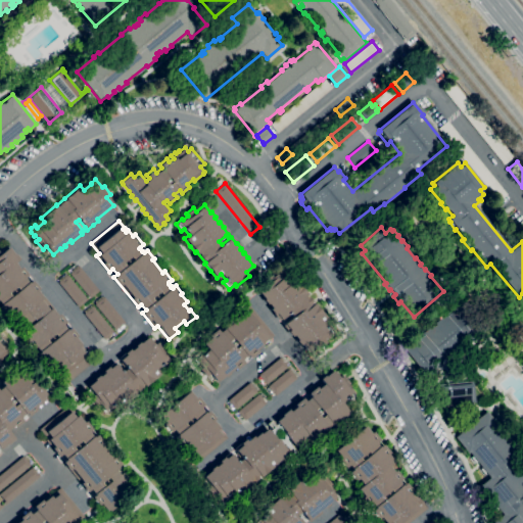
[(82,344),(82,343),(85,347),(84,348),(85,350),(85,351),(93,362),(68,382),(58,371),(58,372),(53,366),(54,364),(52,362),(51,363),(47,358),(42,362),(37,354),(41,351),(37,347),(33,350),(32,349),(33,348),(26,340),(28,339),(21,332),(25,330),(14,317),(9,320),(0,308),(0,306),(3,304),(0,300),(0,249),(3,247),(4,249),(8,246),(14,254),(15,253),(19,257),(14,262),(19,268),(21,266),(28,275),(25,277),(26,278),(26,279),(28,282),(29,281),(30,283),(33,280),(39,288),(37,290),(43,297),(43,296),(49,304),(46,306),(49,310),(51,307),(57,315),(59,313),(66,322),(65,323),(66,324),(63,326),(65,329),(66,328),(67,330),(68,329),(66,326),(68,325),(78,335),(76,337),(82,344)]
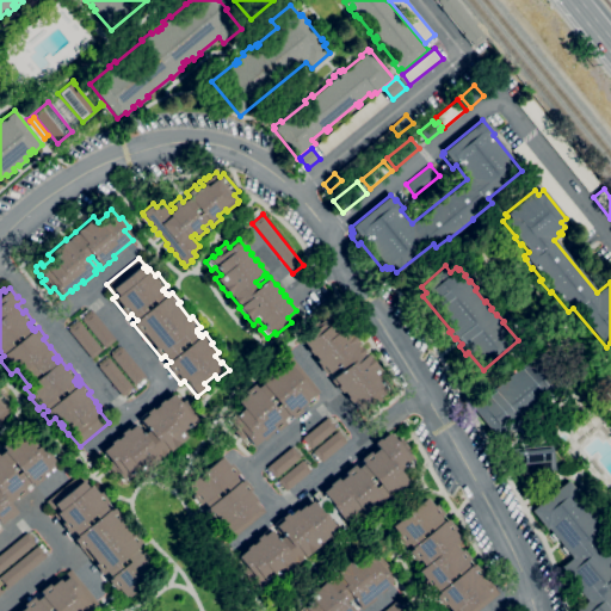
[(105,349),(81,320),(92,310),(116,339),(105,349)]
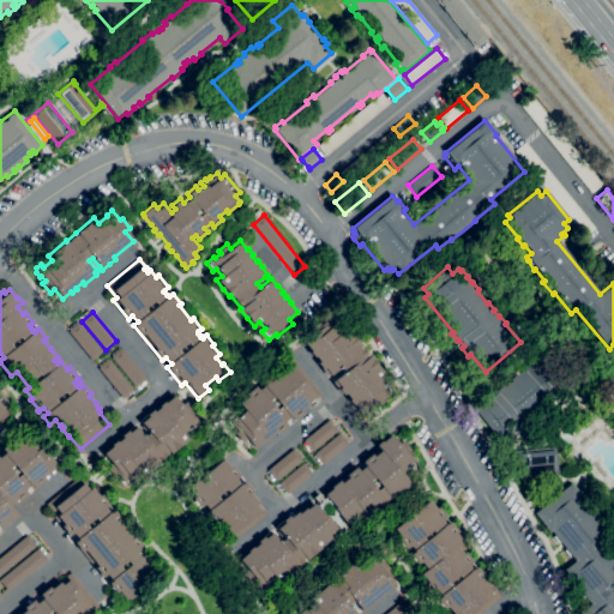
[(366,414),(362,409),(360,411),(359,410),(357,411),(353,404),(351,405),(347,401),(349,399),(344,393),(342,395),(338,390),(332,383),(333,380),(333,379),(343,372),(339,367),(327,377),(317,362),(319,361),(314,356),(313,357),(309,351),(311,350),(304,341),(308,337),(305,332),(319,321),(320,324),(331,315),(336,323),(338,326),(337,326),(341,331),(347,326),(361,345),(368,356),(369,355),(384,374),(378,378),(381,383),(380,383),(383,386),(385,384),(391,392),(392,391),(392,392),(387,396),(387,395),(380,401),(383,403),(373,409),(371,407),(369,408),(371,410),(366,414)]
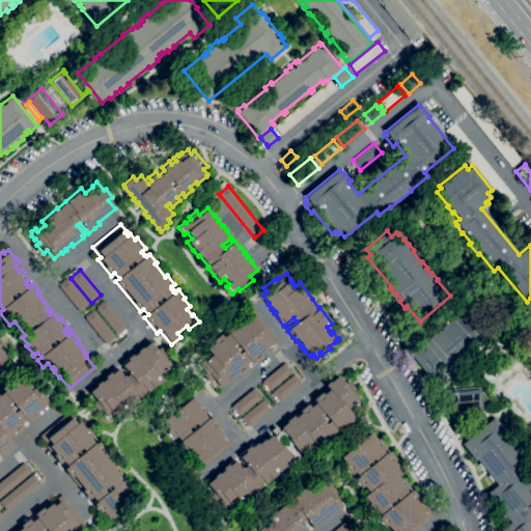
[(80,312),(59,286),(68,278),(89,304),(80,312)]
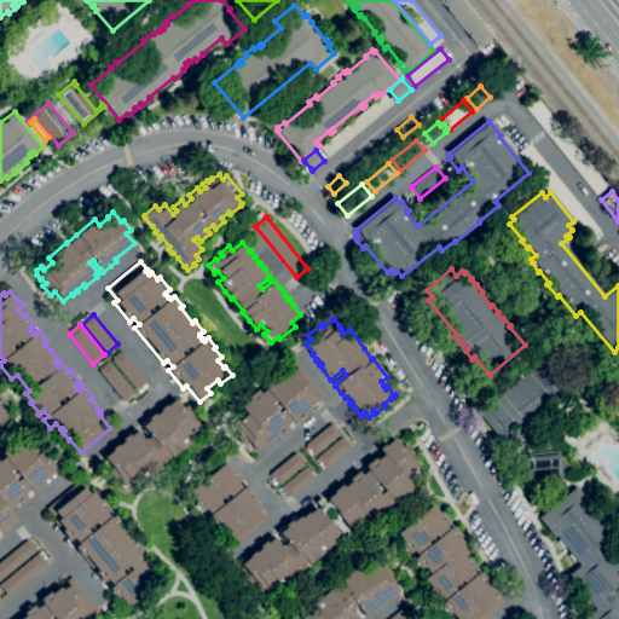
[(140,391),(139,389),(138,391),(113,360),(113,359),(111,358),(120,351),(121,352),(123,351),(149,382),(146,383),(148,385),(140,391)]
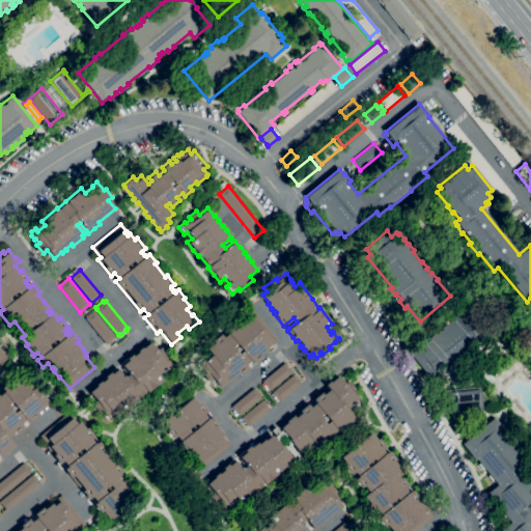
[(434,383),(410,354),(417,347),(415,345),(421,341),(423,342),(428,338),(427,336),(434,332),(435,333),(446,324),(444,323),(450,317),(452,318),(457,314),(455,313),(462,308),(464,309),(471,303),(495,333),(434,383)]
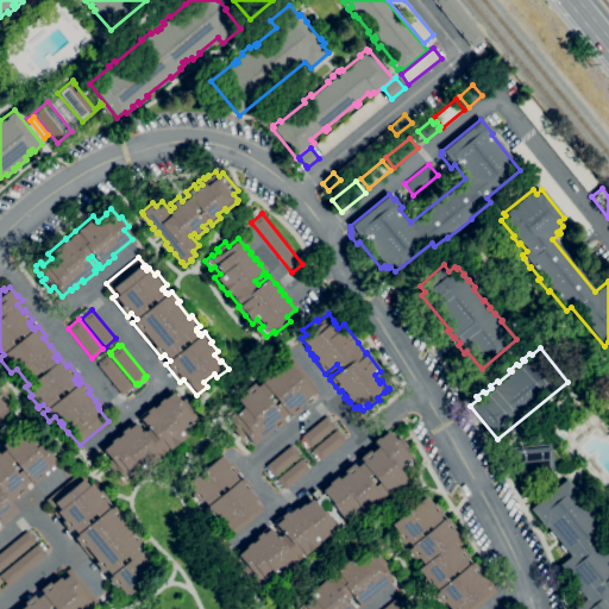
[(123,395),(98,365),(108,356),(133,385),(123,395)]
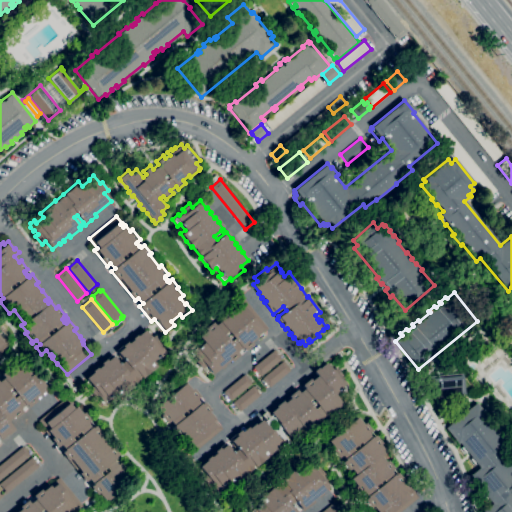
[(190,348),(195,343),(197,345),(198,346),(203,342),(198,336),(206,330),(204,328),(212,322),(214,325),(216,324),(220,321),(219,321),(220,320),(217,317),(226,310),(227,312),(234,307),(237,310),(243,305),(240,303),(245,299),(268,328),(258,336),(259,338),(243,351),(240,346),(236,349),(240,354),(223,367),(222,365),(212,374),(205,365),(201,368),(195,360),(197,358),(194,354),(191,356),(189,353),(190,348)]
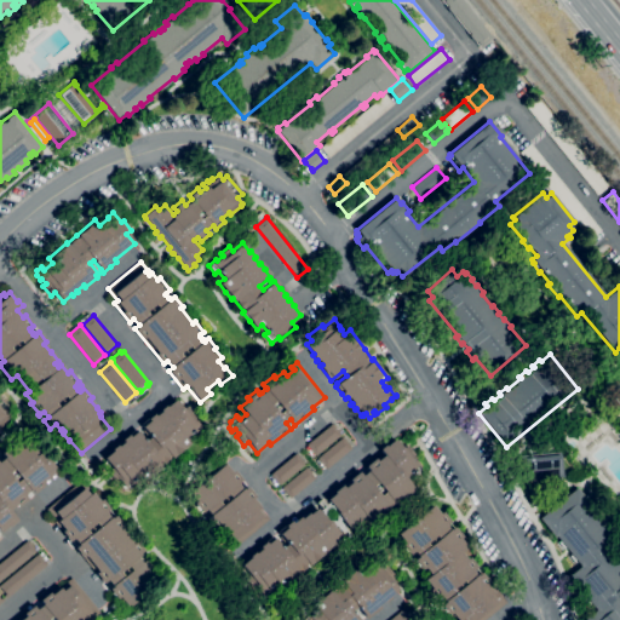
[(619,405),(614,397),(616,396),(608,386),(619,377),(619,405)]
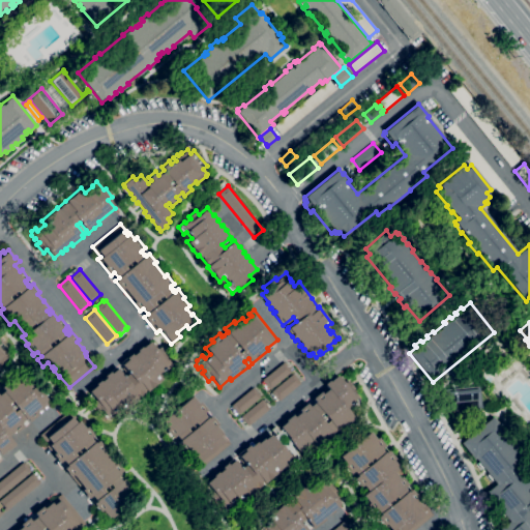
[(0,337),(9,349),(2,354),(3,355),(5,354),(8,359),(0,365),(0,337)]
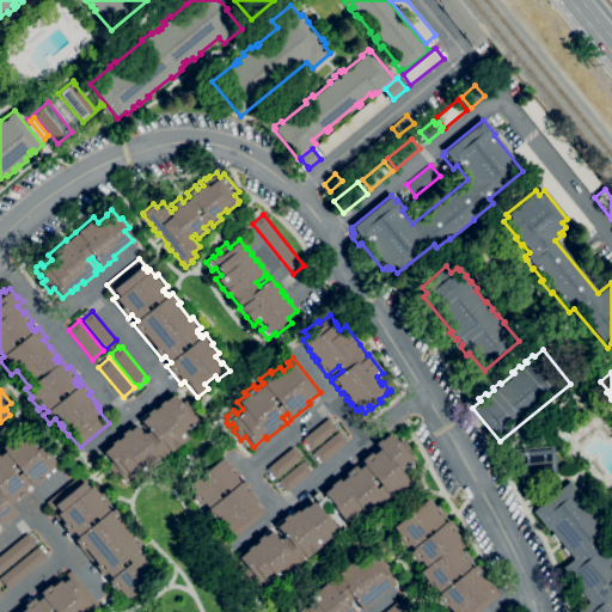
[(127,483),(122,483),(118,479),(121,478),(115,471),(112,473),(105,465),(109,463),(105,459),(104,459),(102,457),(104,454),(102,452),(110,445),(109,444),(115,439),(116,440),(121,435),(120,434),(127,428),(128,430),(135,424),(134,424),(146,415),(145,412),(152,408),(153,410),(158,405),(157,404),(163,399),(164,401),(173,393),(181,404),(185,401),(193,409),(190,411),(195,417),(196,417),(199,421),(199,424),(193,429),(190,427),(183,433),(187,436),(185,438),(187,439),(171,452),(170,451),(161,458),(161,459),(147,471),(146,470),(142,473),(139,469),(130,475),(133,478),(127,483)]
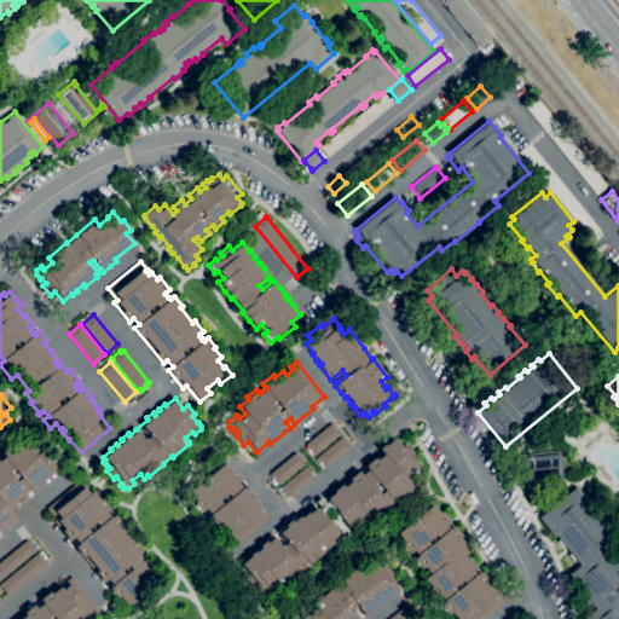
[(314,455),(306,444),(331,423),(341,434),(314,455)]
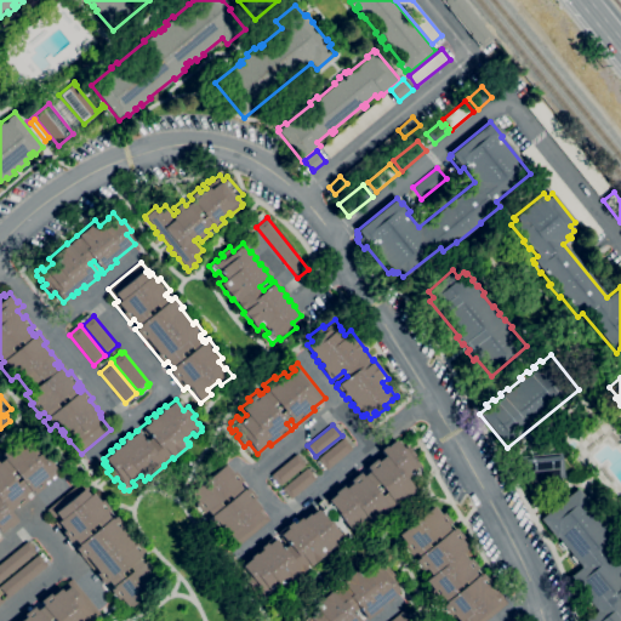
[(0,461),(4,459),(3,459),(4,457),(1,454),(11,445),(13,448),(21,440),(24,444),(32,438),(41,450),(41,451),(56,468),(53,469),(55,469),(47,476),(50,478),(44,484),(32,494),(30,491),(26,496),(28,500),(12,514),(17,520),(16,522),(15,520),(1,533),(0,530),(0,461)]
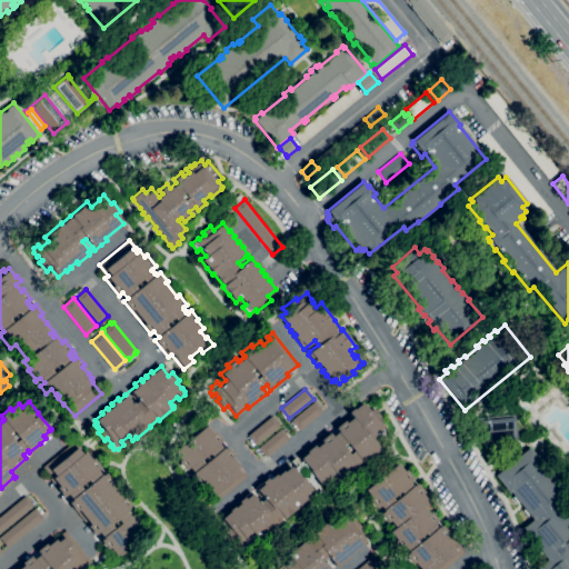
[(243,548),(239,547),(238,546),(237,543),(236,545),(225,530),(228,527),(220,518),(228,511),(228,510),(232,506),(233,507),(238,503),(237,501),(242,497),(245,498),(251,492),(248,490),(252,487),(253,489),(252,489),(253,490),(261,483),(260,482),(266,478),(268,479),(275,473),(276,476),(282,470),(283,471),(290,466),(292,469),(296,467),(290,460),(295,457),(299,463),(301,461),(299,458),(306,452),(305,451),(313,445),(315,447),(321,441),(320,440),(329,432),(332,436),(337,432),(337,431),(338,431),(335,428),(343,420),(346,422),(351,417),(348,412),(352,408),(353,409),(361,402),(363,405),(366,403),(368,401),(371,405),(368,407),(371,410),(373,409),(380,417),(378,419),(385,427),(372,438),(382,450),(365,465),(362,462),(357,467),(359,470),(350,478),(348,475),(340,481),(335,475),(329,479),(331,482),(325,487),(320,483),(319,485),(318,486),(322,492),(318,496),(313,490),(312,491),(311,492),(313,496),(306,501),(305,499),(299,505),(300,506),(258,540),(253,535),(246,541),(248,543),(243,548)]
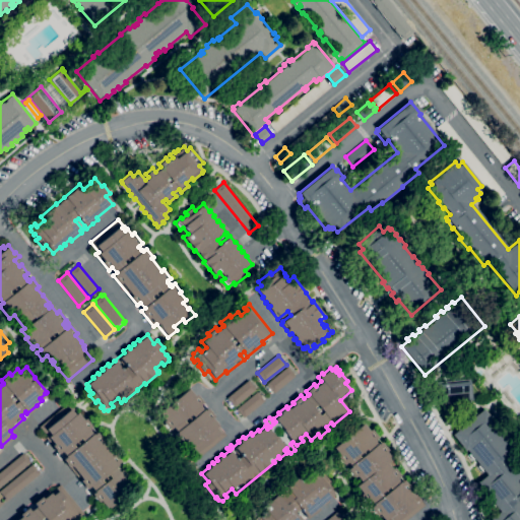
[(273,393),(266,384),(287,367),(296,376),(273,393)]
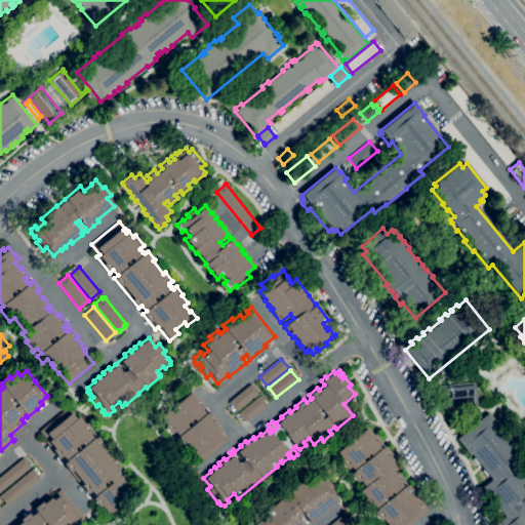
[(443,408),(442,399),(445,399),(444,388),(449,388),(449,386),(475,382),(478,404),(443,408)]
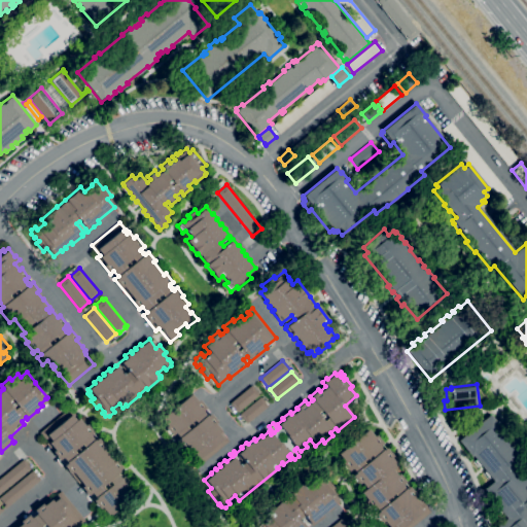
[(237,412),(230,402),(251,385),(258,394),(237,412)]
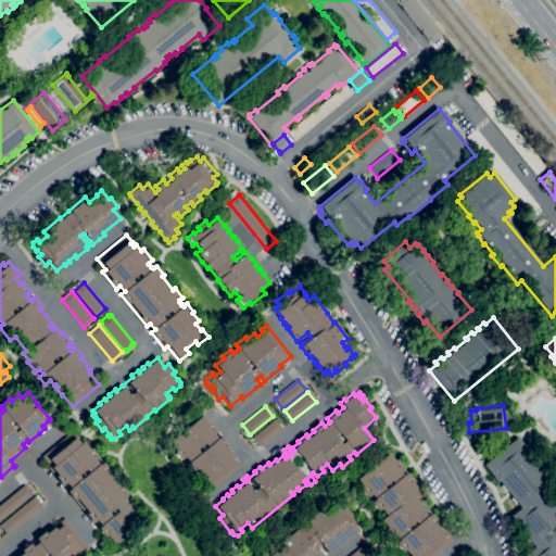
[(210,491),(203,484),(207,481),(204,477),(202,479),(200,480),(194,472),(192,475),(185,465),(188,463),(184,456),(180,459),(173,451),(175,449),(169,441),(201,415),(207,422),(209,421),(216,430),(213,432),(214,434),(216,438),(217,439),(220,436),(228,445),(226,446),(241,465),(210,491)]
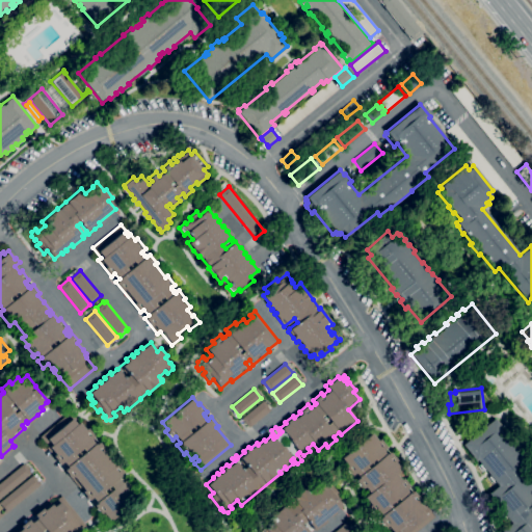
[(248,428),(241,418),(263,400),(270,409),(248,428)]
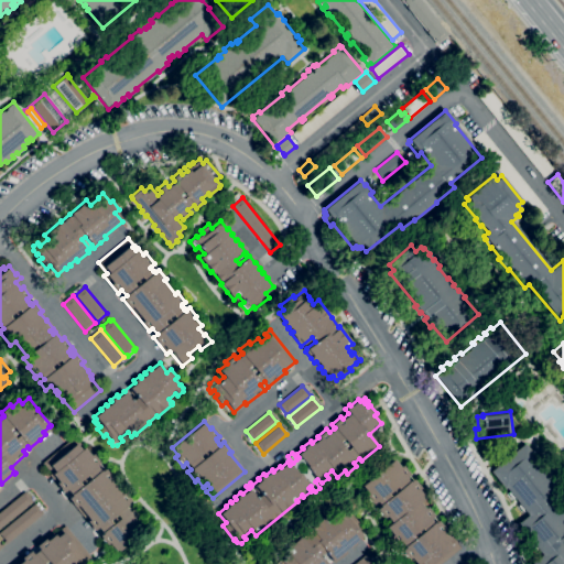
[(118,551),(116,548),(114,550),(108,543),(106,545),(99,537),(102,533),(98,528),(94,531),(90,528),(88,525),(89,524),(67,499),(72,495),(67,489),(63,492),(49,476),(52,474),(43,463),(75,436),(82,444),(79,446),(82,448),(84,447),(90,455),(93,454),(99,463),(105,468),(111,477),(110,479),(120,490),(121,489),(131,500),(127,503),(128,505),(125,507),(129,511),(131,509),(138,517),(136,519),(140,524),(131,532),(133,535),(126,542),(127,544),(118,551)]
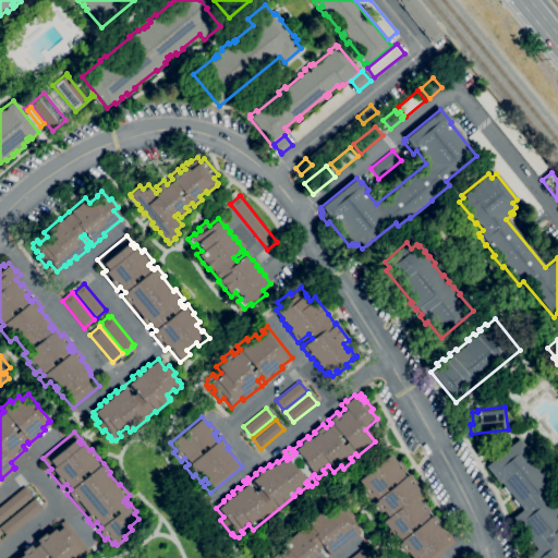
[(557,557),(524,557),(536,548),(533,545),(531,546),(525,540),(526,538),(511,519),(522,509),(519,505),(518,507),(512,500),(514,498),(510,493),(507,495),(501,488),(504,486),(500,483),(499,484),(485,466),(492,461),(488,458),(496,452),(497,453),(498,453),(499,455),(504,451),(501,448),(508,443),(509,444),(510,444),(511,445),(519,438),(531,453),(530,455),(535,461),(537,460),(543,466),(541,469),(556,487),(546,496),(550,501),(552,499),(557,506),(556,508),(557,510),(557,557)]
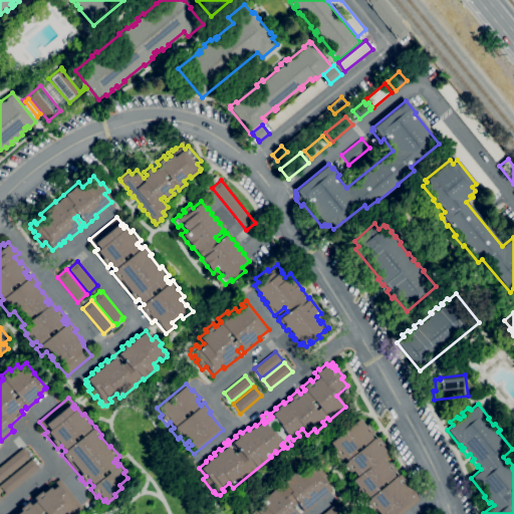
[(402,513),(381,513),(382,513),(381,512),(378,513),(373,507),(371,509),(364,501),(368,499),(364,495),(361,497),(354,489),(357,487),(351,480),(355,476),(351,471),(349,472),(342,464),(345,461),(342,457),(339,460),(332,452),(334,450),(328,443),(357,419),(363,426),(365,424),(372,432),(369,435),(369,436),(371,439),(372,438),(372,439),(375,437),(382,445),(380,446),(387,454),(381,458),(386,463),(388,462),(395,470),(392,472),(393,473),(392,473),(395,476),(396,477),(399,474),(405,482),(403,484),(407,489),(410,486),(420,499),(402,513)]
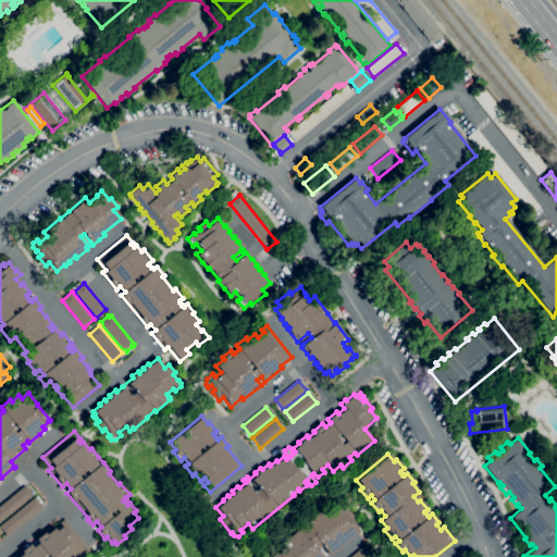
[(0,522),(0,504),(24,485),(33,495),(0,522)]
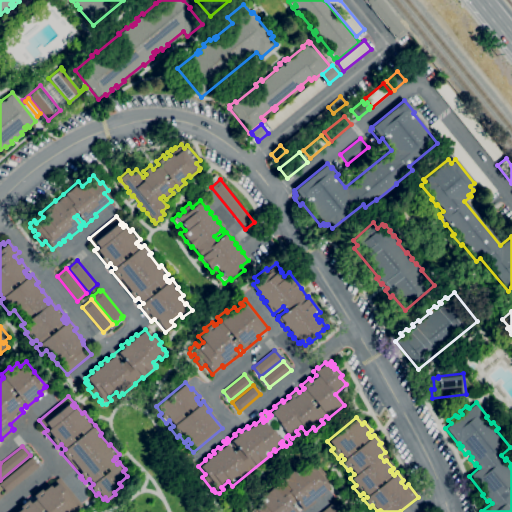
[(5,494),(0,487),(0,483),(32,457),(39,466),(5,494)]
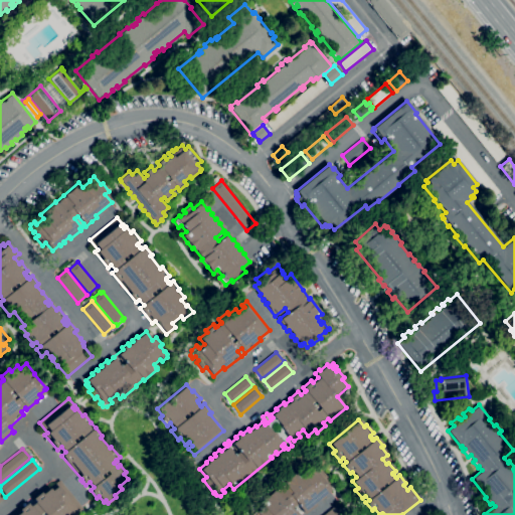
[(248,514),(248,512),(252,509),(255,512),(262,506),(259,502),(274,489),(274,490),(283,483),(282,483),(297,470),(301,474),(305,471),(302,468),(308,464),(310,466),(312,464),(319,472),(321,470),(328,478),(324,482),(330,489),(323,496),(324,497),(319,501),(318,500),(314,503),(315,505),(310,509),(312,511),(307,514),(303,514),(302,513),(303,512),(298,506),(297,507),(295,505),(292,507),(299,514),(248,514)]
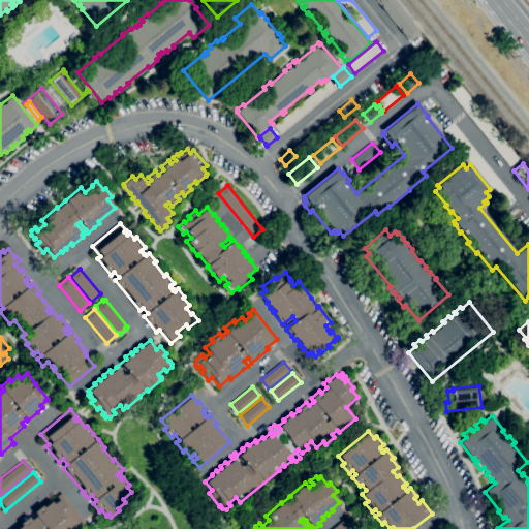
[(16,528),(21,525),(20,523),(28,517),(30,519),(31,519),(32,519),(35,516),(36,515),(33,511),(41,505),(43,507),(51,501),(53,503),(59,499),(56,496),(61,492),(86,523),(78,528),(16,528)]
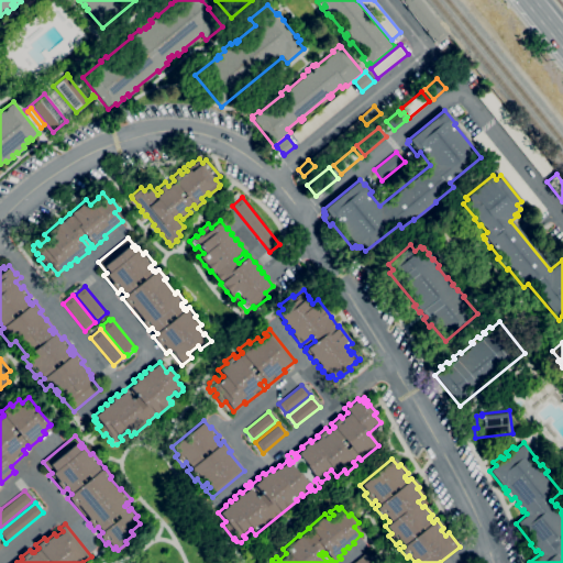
[(353,562),(366,553),(374,562),(353,562)]
